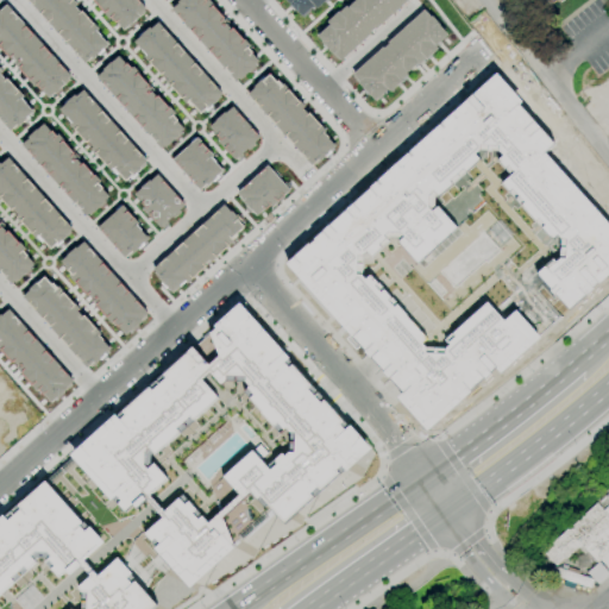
[(73,0),(76,4),(74,6),(79,11),(80,10),(93,24),(96,29),(95,31),(107,44),(101,49),(102,50),(98,55),(95,54),(92,58),(89,56),(83,62),(25,0),(73,0)]
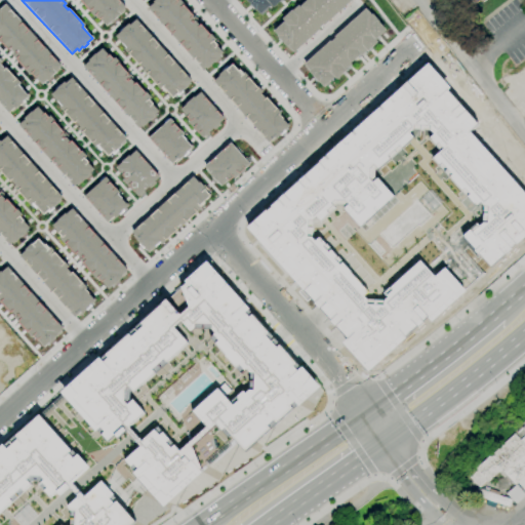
[(78,0),(87,10),(92,16),(94,15),(98,19),(98,18),(105,26),(110,23),(111,24),(117,18),(116,16),(120,13),(118,11),(124,6),(118,0),(78,0)]
